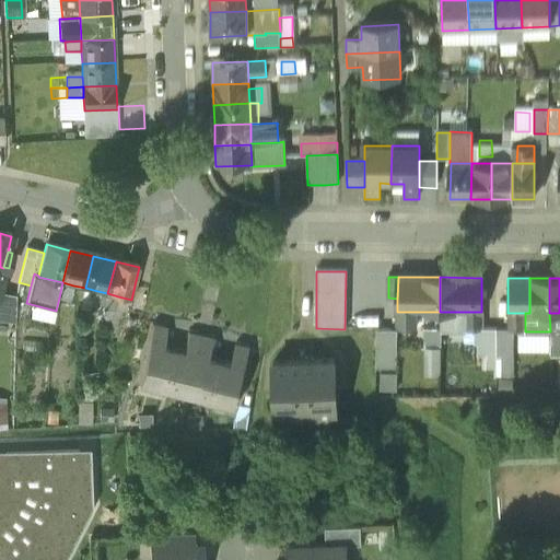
[(73,286),(62,282),(59,298),(69,301),(73,286)]
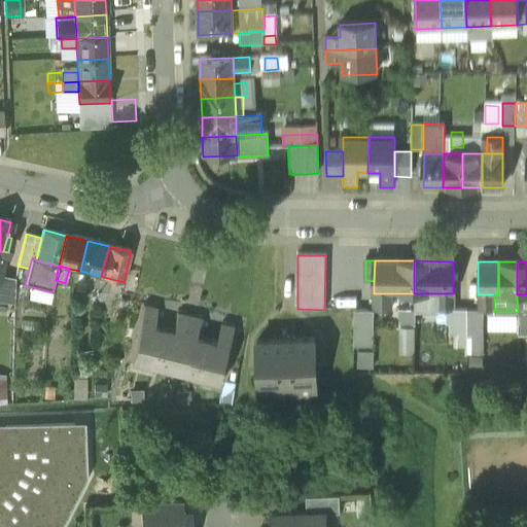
[(92,274),(80,271),(77,284),(89,287),(92,274)]
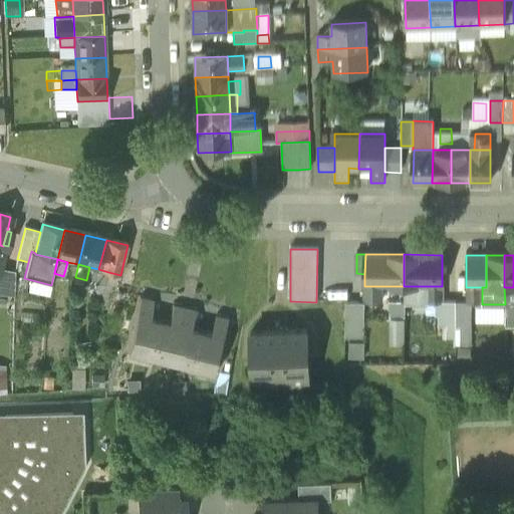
[(98,269),(89,267),(86,280),(86,281),(89,282),(94,283),(98,269)]
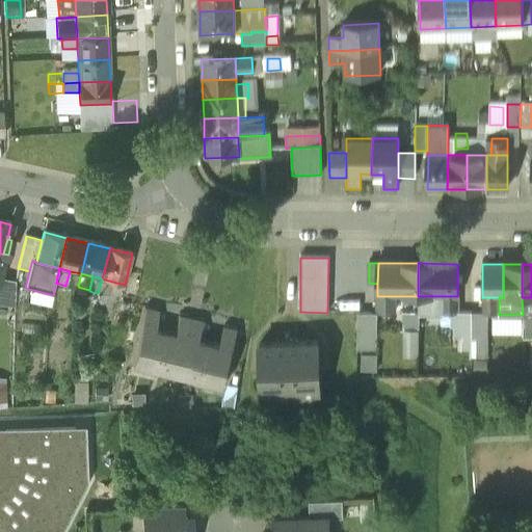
[(15,281),(0,277),(0,304),(14,306),(15,281)]
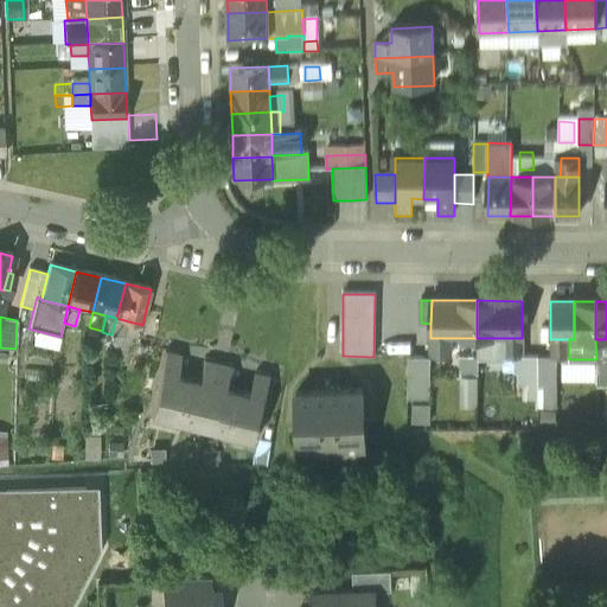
[(128,321),(116,318),(112,334),(123,338),(128,321)]
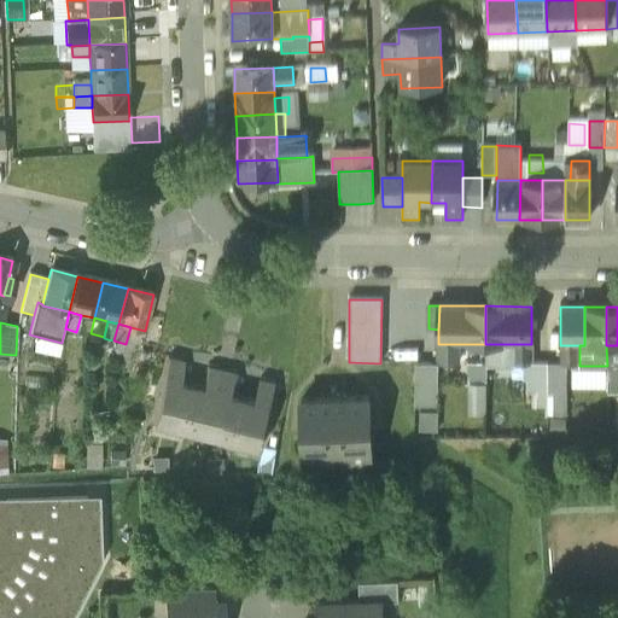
[(145,331),(130,327),(126,344),(132,345),(130,353),(139,351),(145,331)]
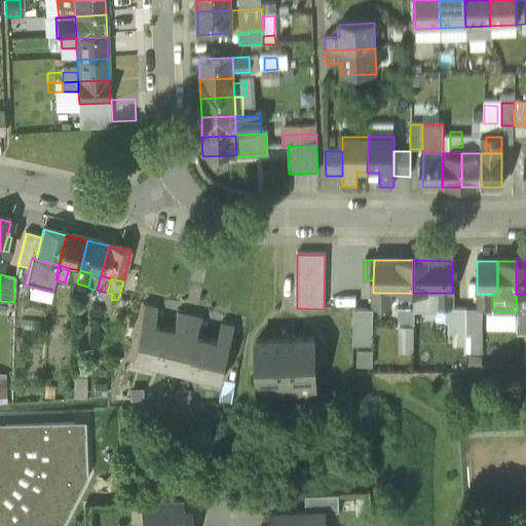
[(97,290),(91,289),(88,300),(94,301),(97,290)]
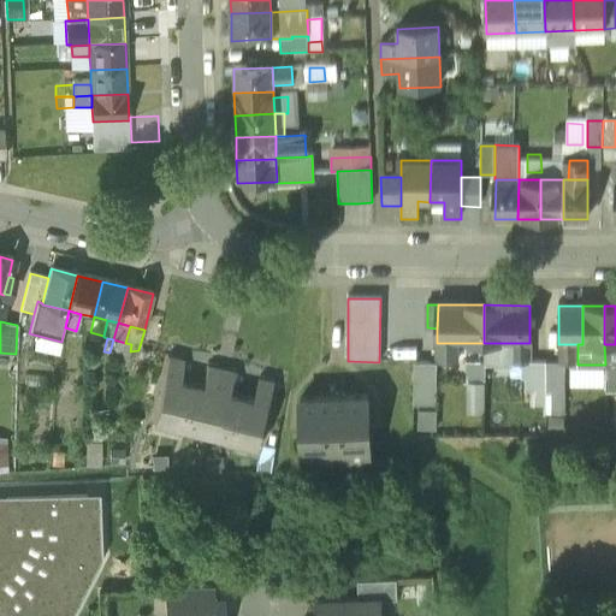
[(125,343),(113,339),(110,353),(108,359),(126,363),(130,351),(131,344),(125,343)]
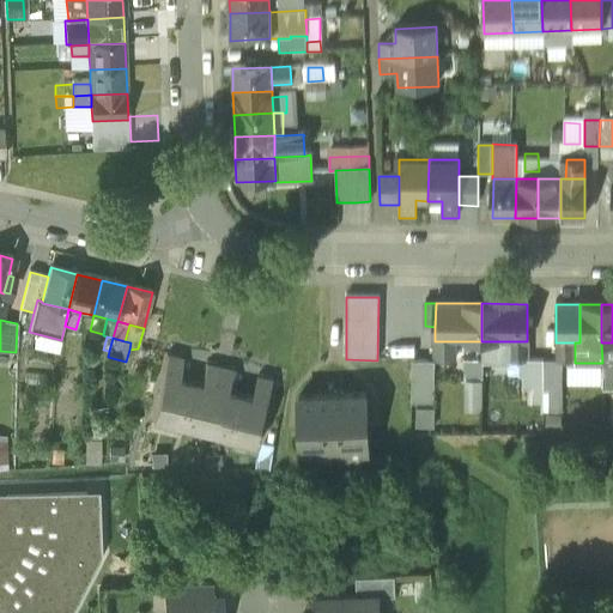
[(454,341),(435,341),(435,362),(454,362),(454,341)]
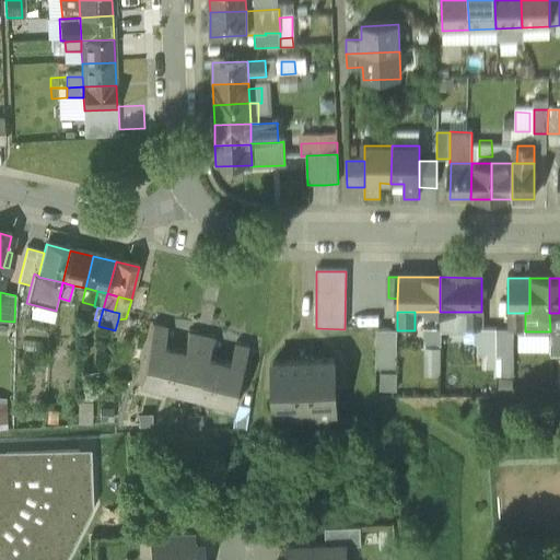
[(481,312),(465,312),(465,330),(481,330),(481,329),(481,312)]
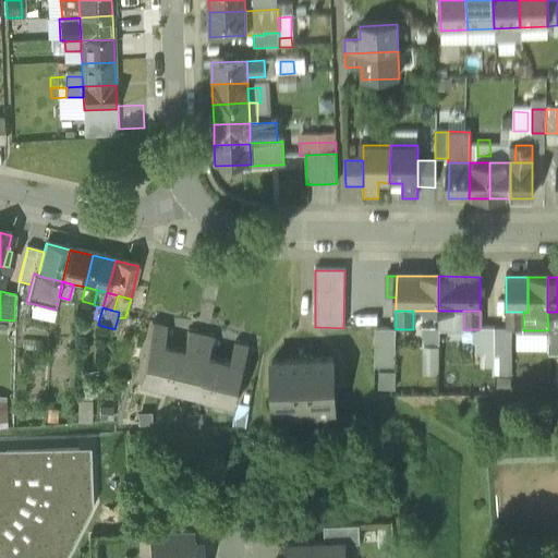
[(523,312),(506,312),(506,329),(523,330),(523,312)]
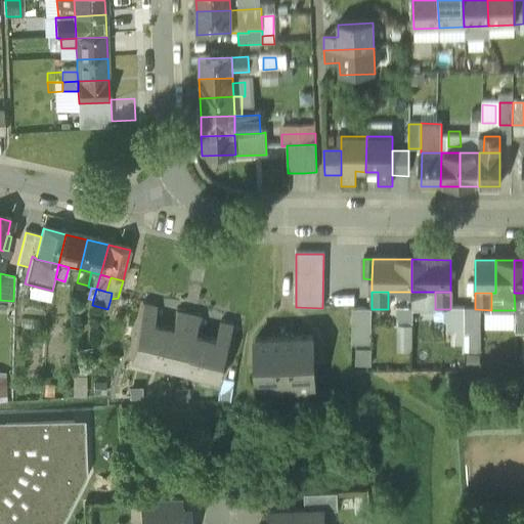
[(523,293),(514,293),(515,310),(515,313),(523,313),(523,293)]
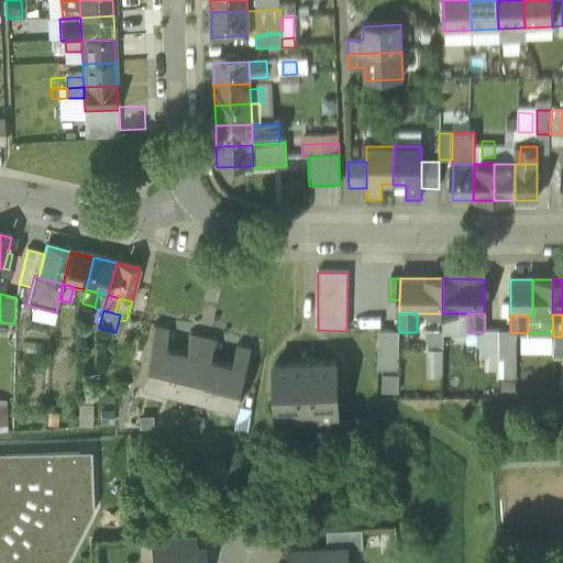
[(167,329),(153,326),(139,385),(164,392),(174,351),(163,348),(167,329)]
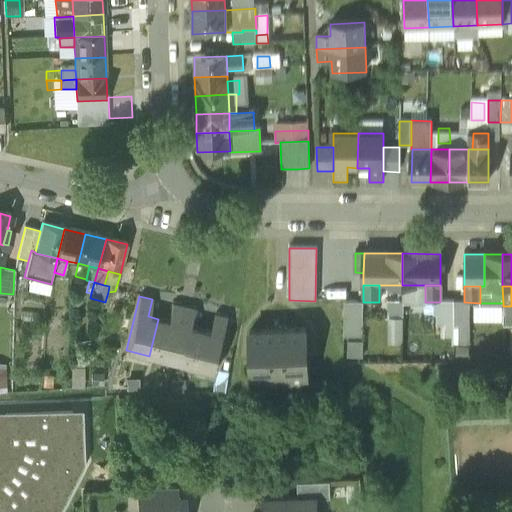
[(453,301),(440,301),(440,302),(440,314),(442,314),(453,314),(453,308),(453,301)]
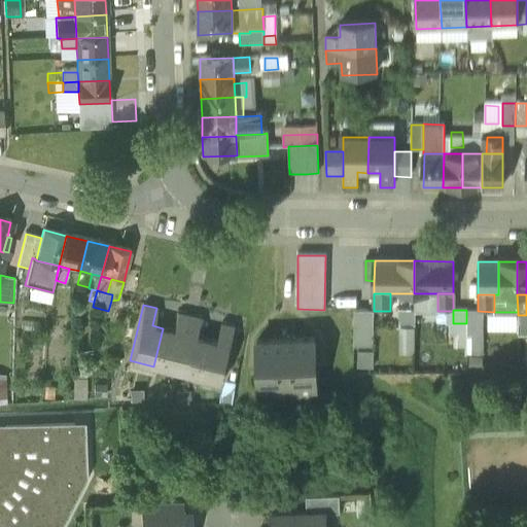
[(374,312),(354,312),(353,350),(373,350),(373,317),(374,317),(374,312)]
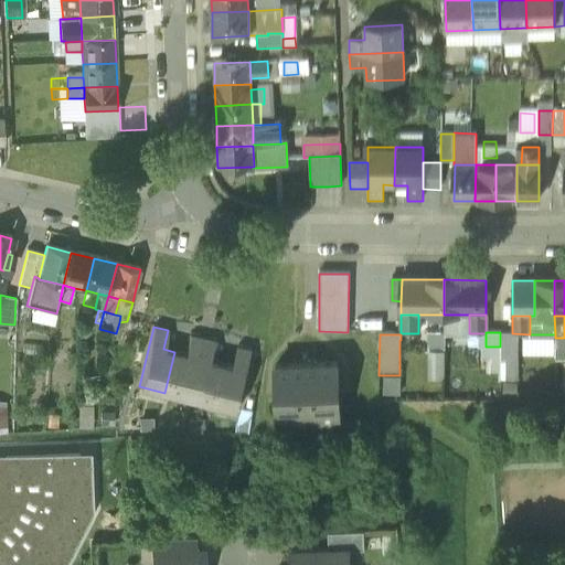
[(184,354),(174,352),(164,393),(189,398),(203,339),(189,336),(184,354)]
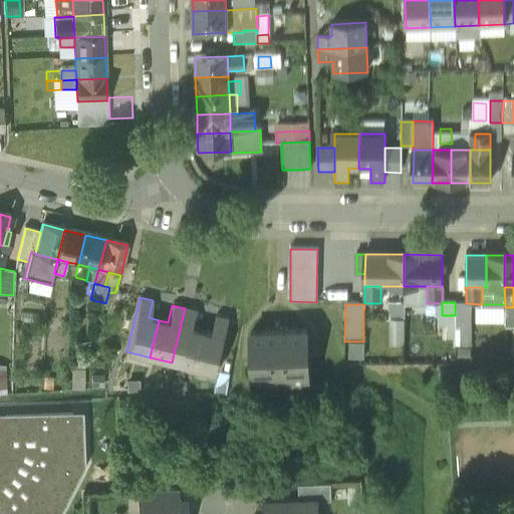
[(513,307),(505,307),(505,316),(505,365),(513,364),(513,307)]
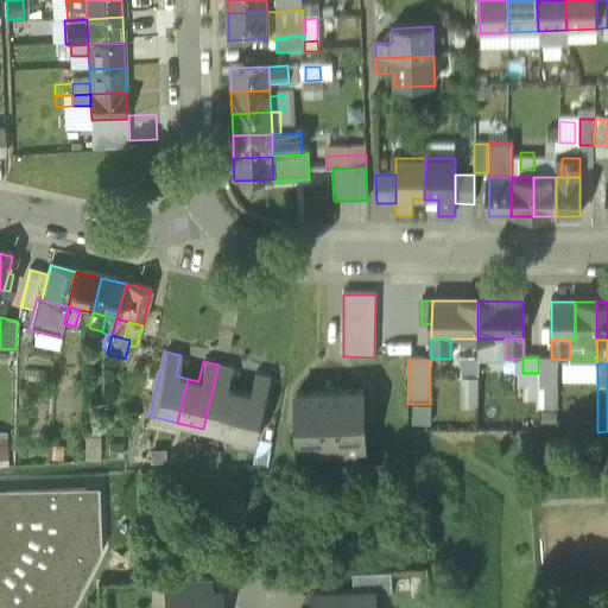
[(219,365),(203,429),(229,435),(240,391),(228,388),(233,368),(219,365)]
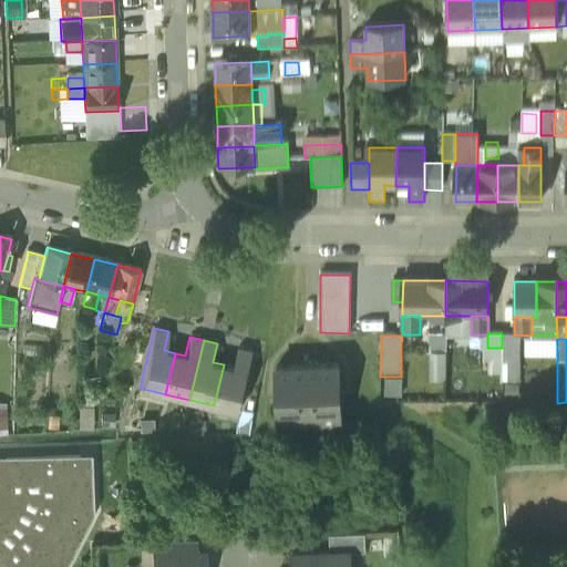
[(517,341),(502,341),(502,348),(502,374),(516,374),(517,341)]
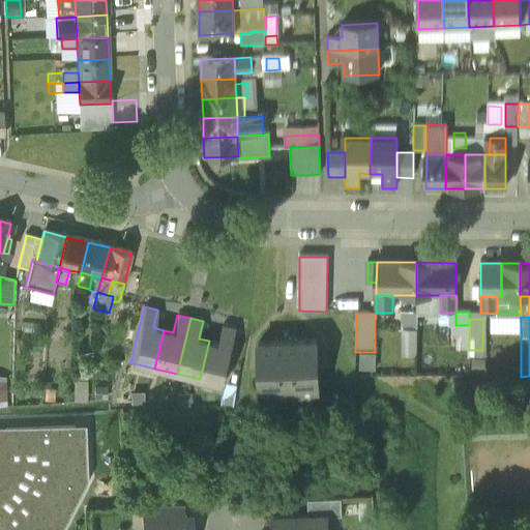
[(218,344),(209,341),(200,379),(223,385),(236,329),(223,325),(218,344)]
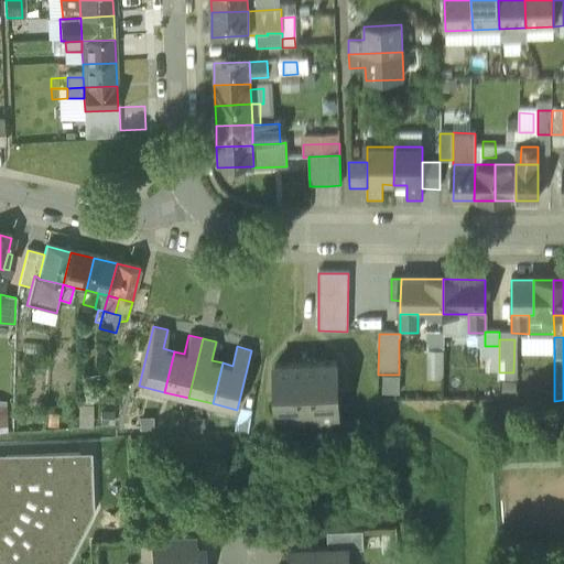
[(487,354),(487,372),(499,372),(499,346),(487,346),(487,354)]
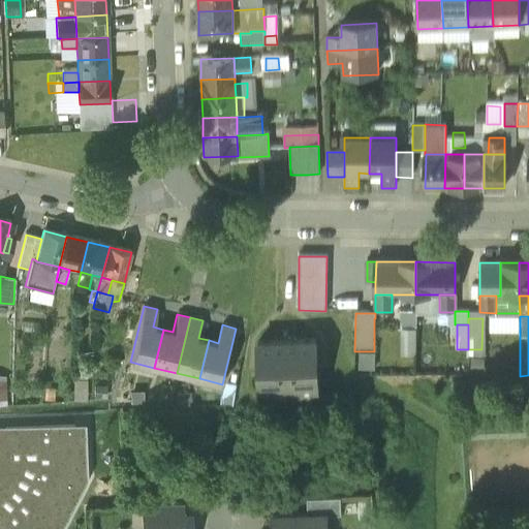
[(415,334),(401,334),(401,359),(415,359),(415,334)]
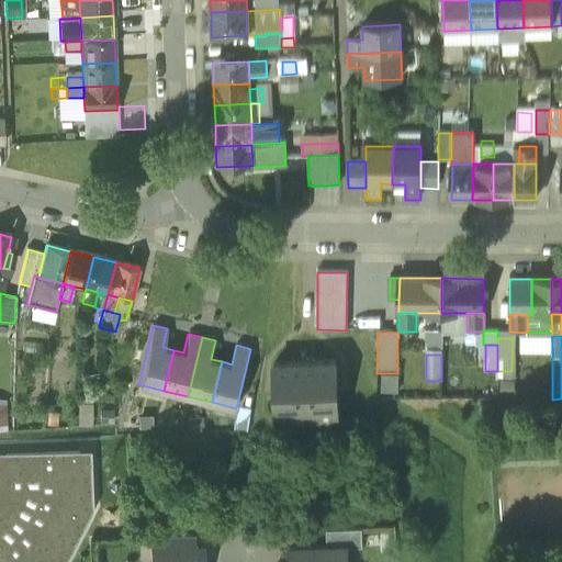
[(335,361),(273,363),(276,416),(338,414),(335,361)]
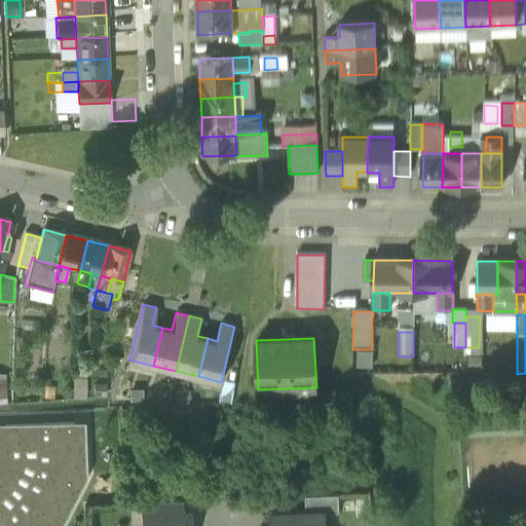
[(479,347),(465,347),(465,364),(465,366),(479,366),(479,347)]
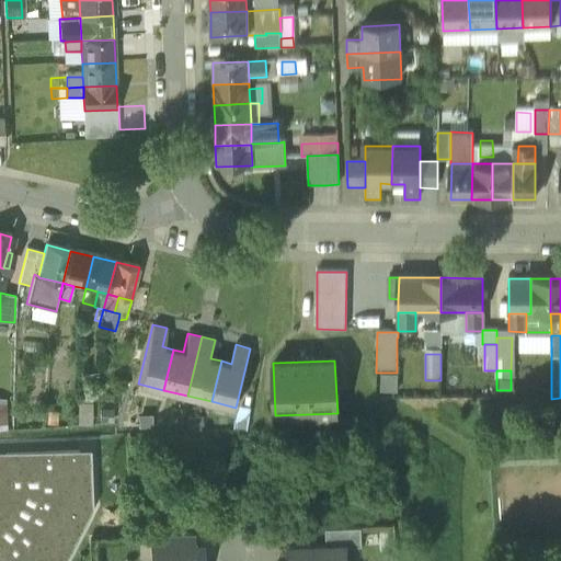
[(90,415),(79,414),(79,424),(90,424),(90,415)]
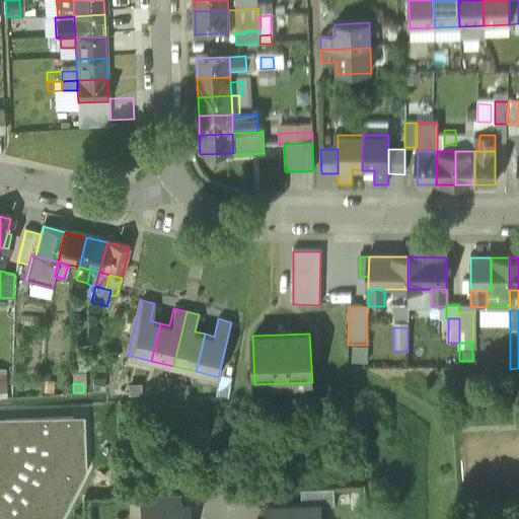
[(127,385),(128,402),(146,401),(145,384),(127,385)]
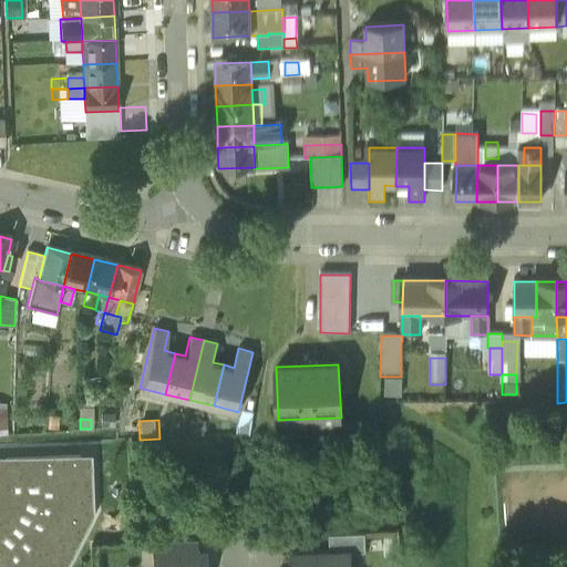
[(99,422),(99,431),(111,430),(111,421),(99,422)]
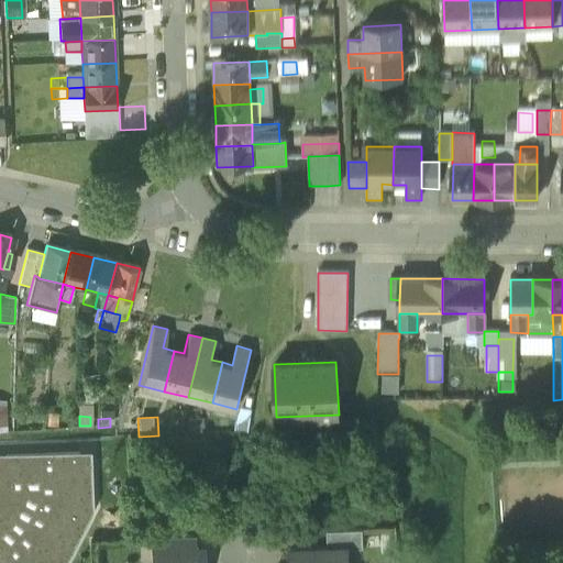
[(186,423),(186,434),(203,433),(203,422),(186,423)]
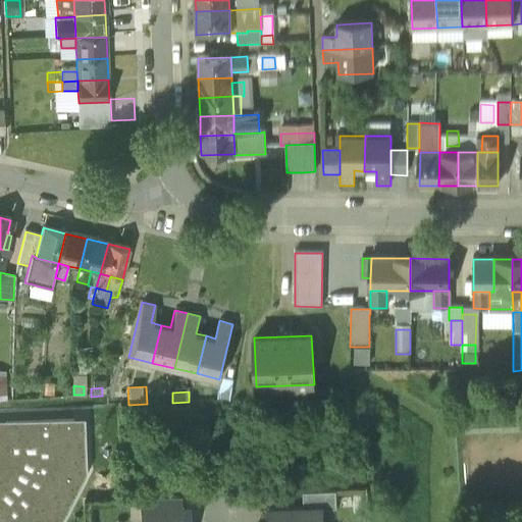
[(0,521),(60,521),(85,472),(83,416),(0,421),(0,521)]
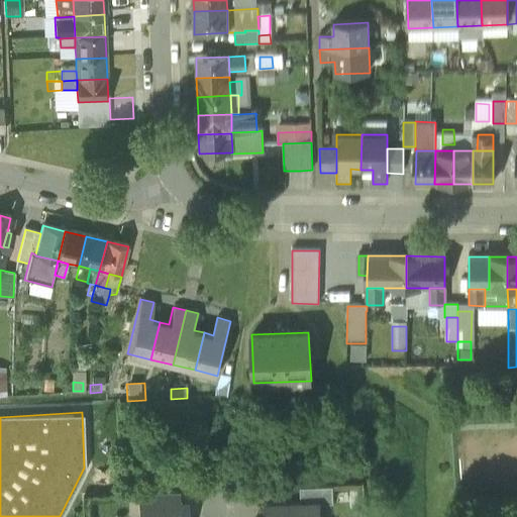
[(333,485),(301,487),(301,502),(319,502),(319,503),(334,502),(333,485)]
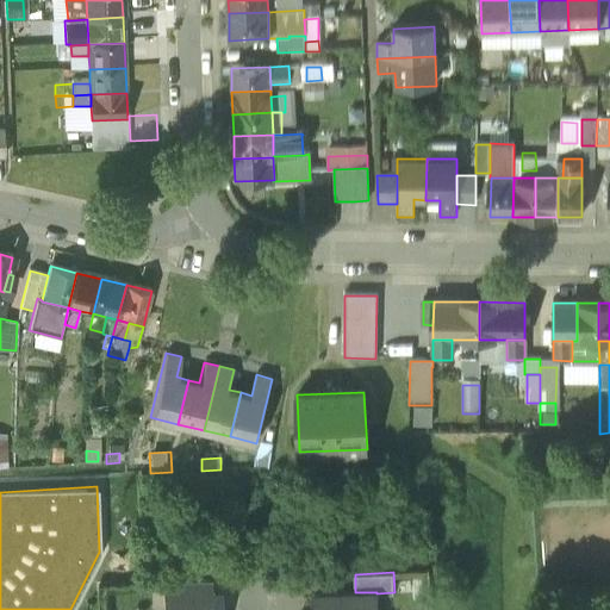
[(207,580),(175,582),(175,597),(209,595),(207,580)]
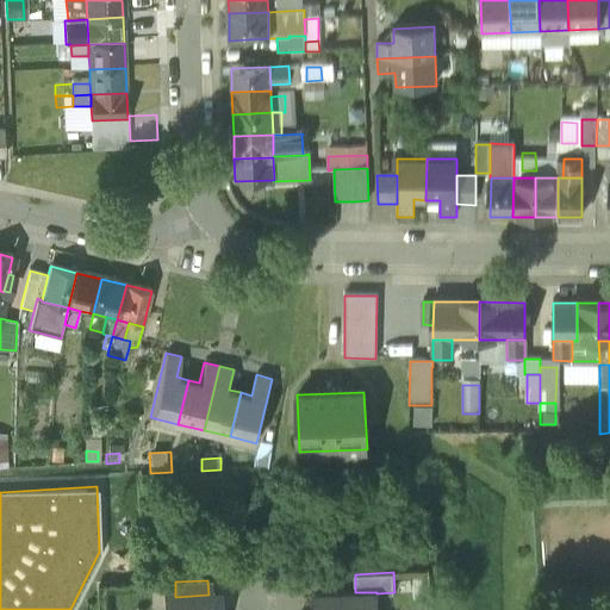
[(355,592),(315,595),(315,609),(377,609),(377,593),(377,592),(355,592)]
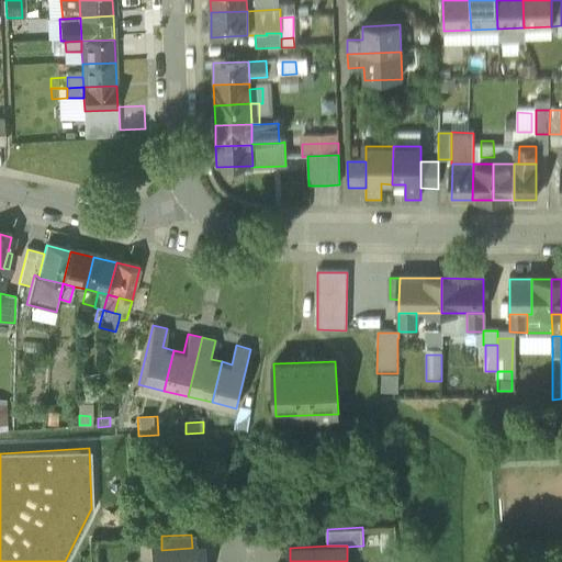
[(161,550),(152,550),(152,561),(201,561),(201,548),(192,548),(161,550)]
